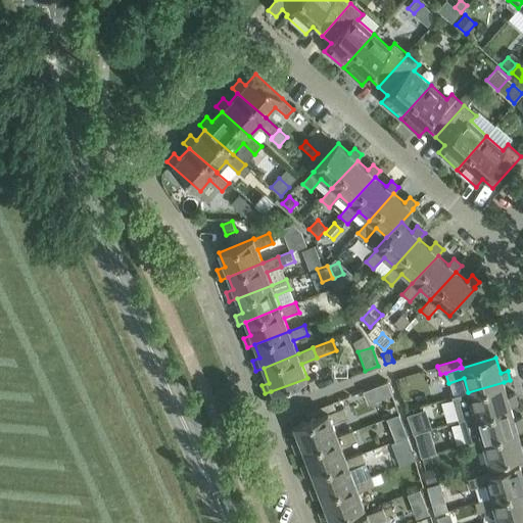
[(368,389),(364,391),(368,403),(392,394),(388,381),(375,386),(368,389)]
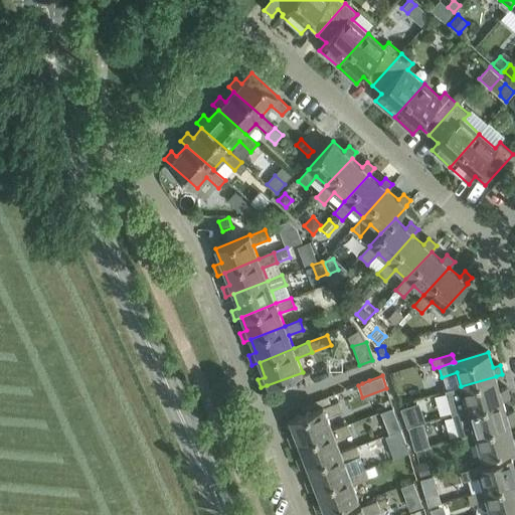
[(463,396),(467,409),(502,399),(509,397),(506,388),(499,390),(496,376),(461,386),(445,390),(448,401),(463,396)]
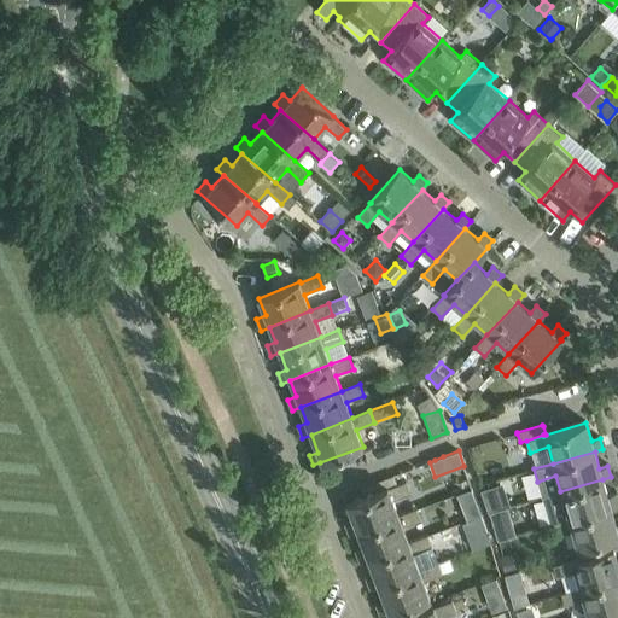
[(564,503),(569,519),(611,508),(617,505),(617,501),(616,494),(607,496),(602,479),(560,491),(542,496),(546,509),(564,503)]
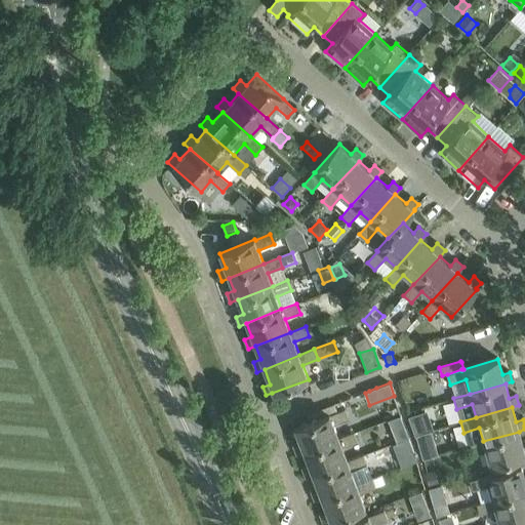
[(305,452),(339,438),(334,426),(349,419),(346,409),(330,415),(330,414),(295,428),(300,443),(293,446),(297,455),(305,452)]
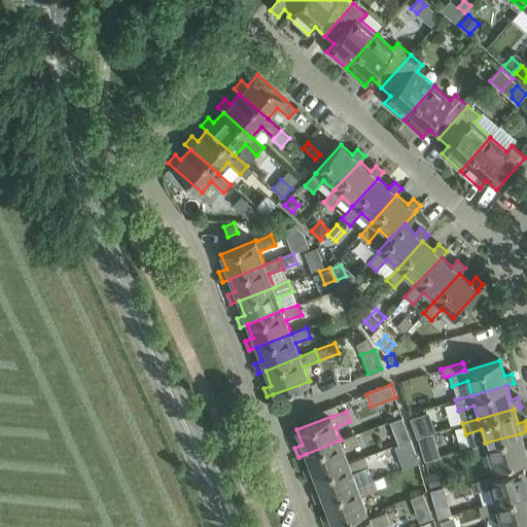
[(403,416),(390,421),(398,445),(412,440),(403,416)]
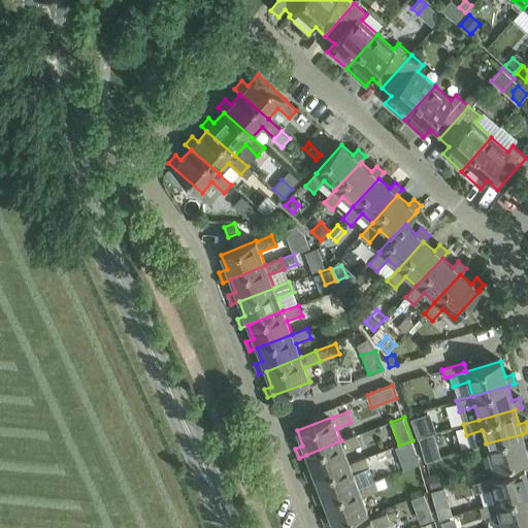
[(434,433),(419,437),(422,448),(437,443),(434,433)]
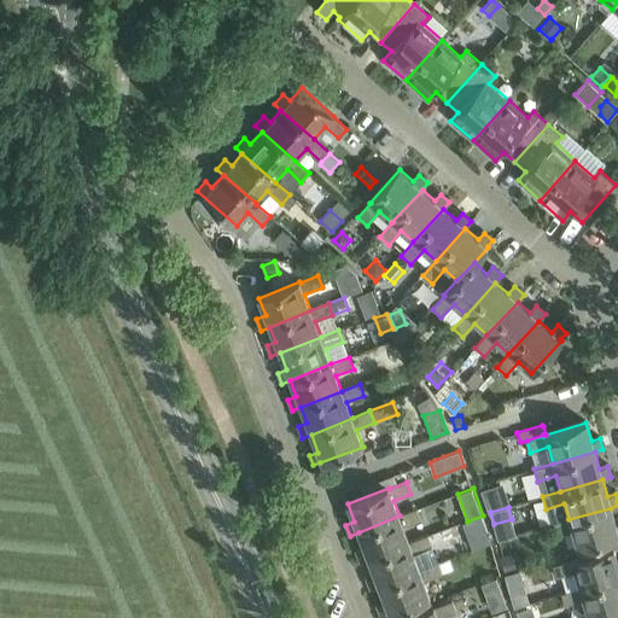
[(617,523),(616,524),(611,508),(569,519),(551,525),(554,537),(572,531),(577,548),(617,536),(617,523)]
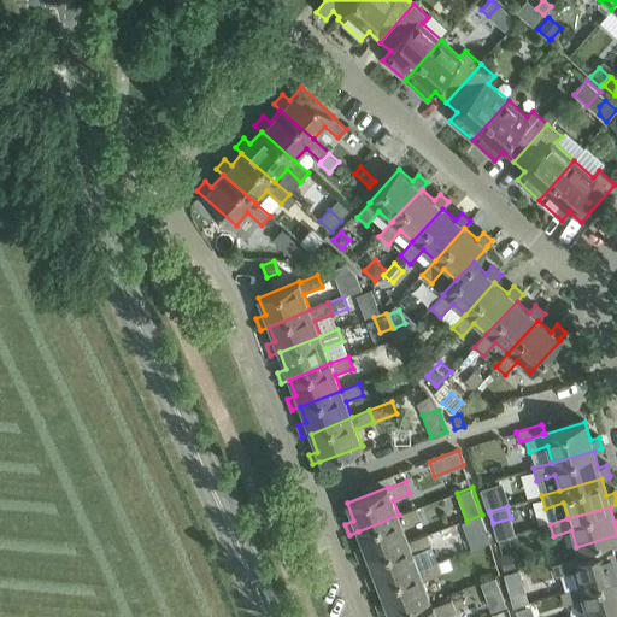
[(359,562),(368,558),(409,541),(404,527),(421,519),(416,509),(399,515),(358,532),(364,547),(354,550),(359,562)]
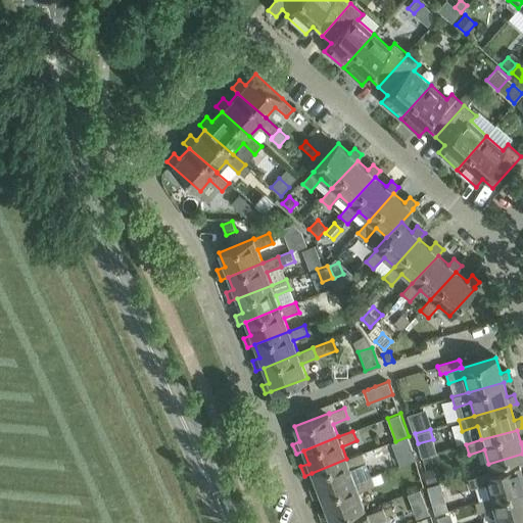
[(395,441),(392,442),(399,465),(416,459),(409,436),(395,441)]
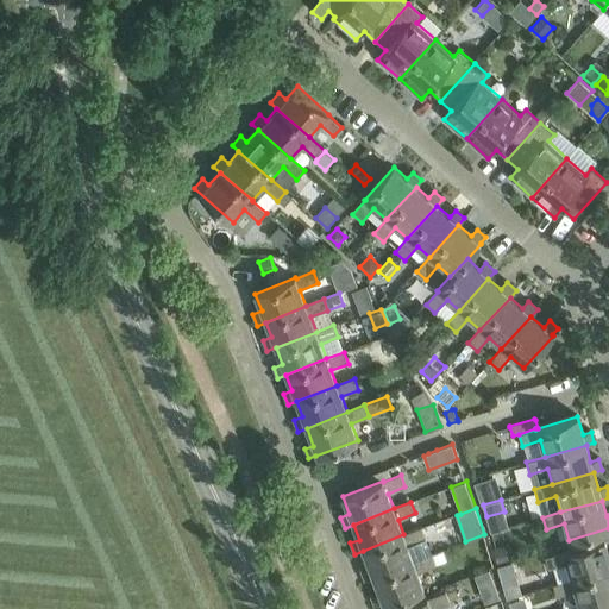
[(364,579),(372,576),(414,562),(408,546),(426,540),(425,537),(422,532),(422,529),(421,528),(403,534),(363,551),(369,566),(360,570),(364,579)]
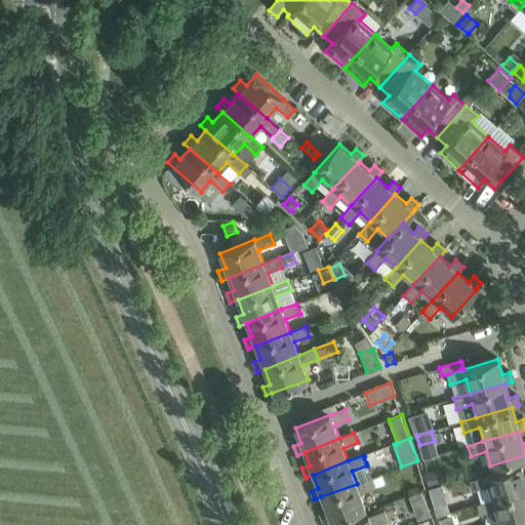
[(493,500),(524,491),(524,477),(521,466),(486,476),(486,477),(471,481),(474,491),(489,486),(493,500)]
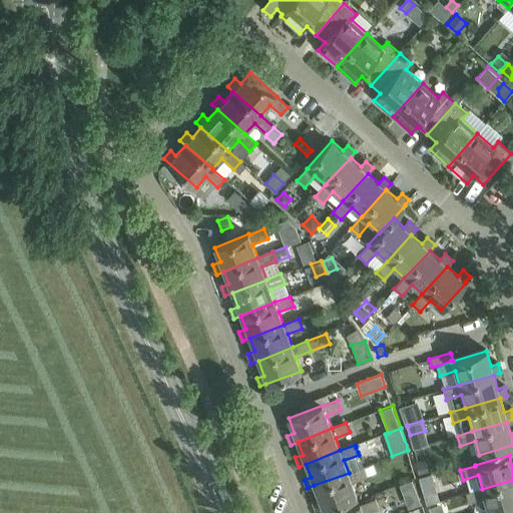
[(419,462),(416,463),(420,476),(429,474),(425,460),(419,462)]
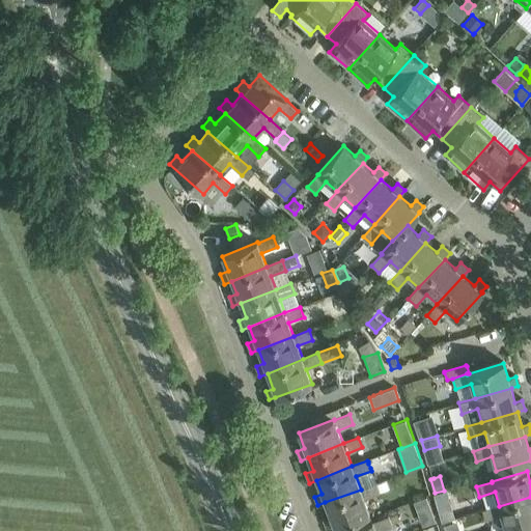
[(387,481),(376,484),(380,494),(390,490),(387,481)]
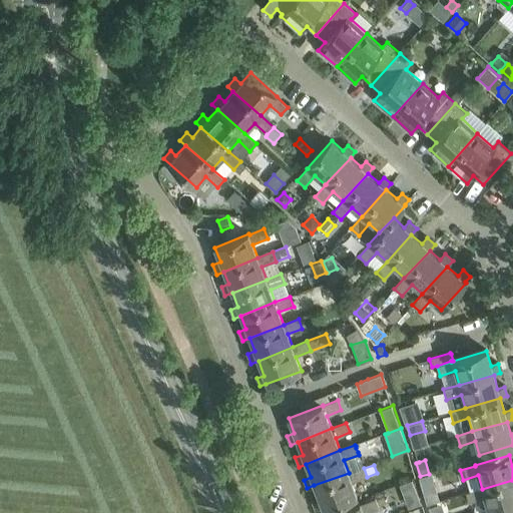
[(364,467),(349,473),(314,485),(320,500),(313,502),(316,511),(323,508),(324,509),(358,496),(353,483),(367,477),(364,468),(364,467)]
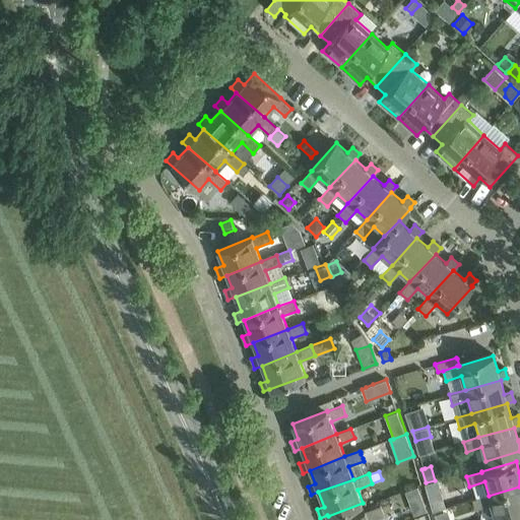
[(426,483),(430,498),(443,494),(439,479),(426,483)]
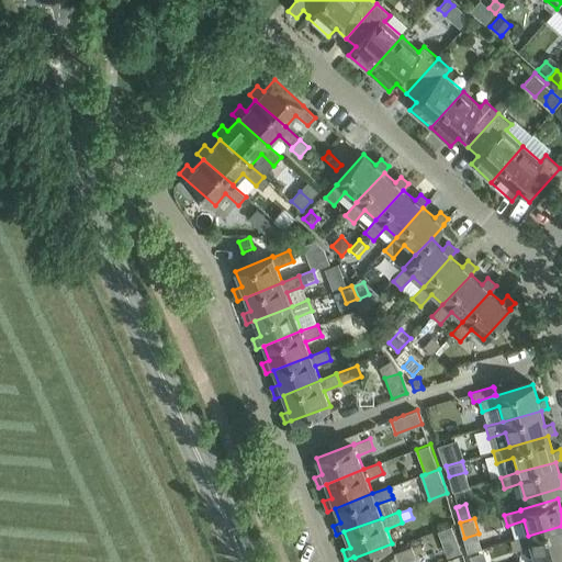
[(446,528),(437,531),(441,541),(450,538),(454,536),(456,536),(451,526),(446,528)]
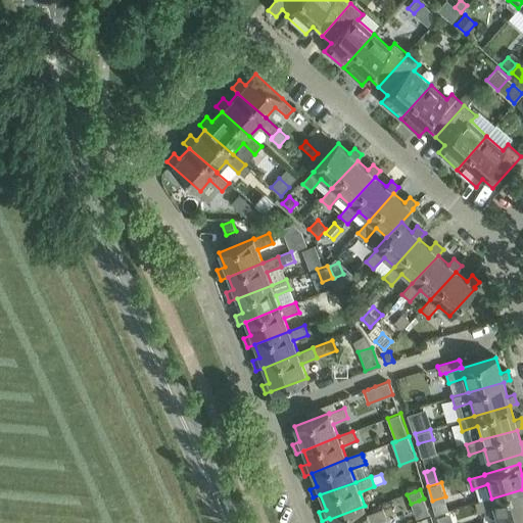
[(494,509),(498,522),(522,515),(522,489),(491,498),(475,503),(478,513),(494,509)]
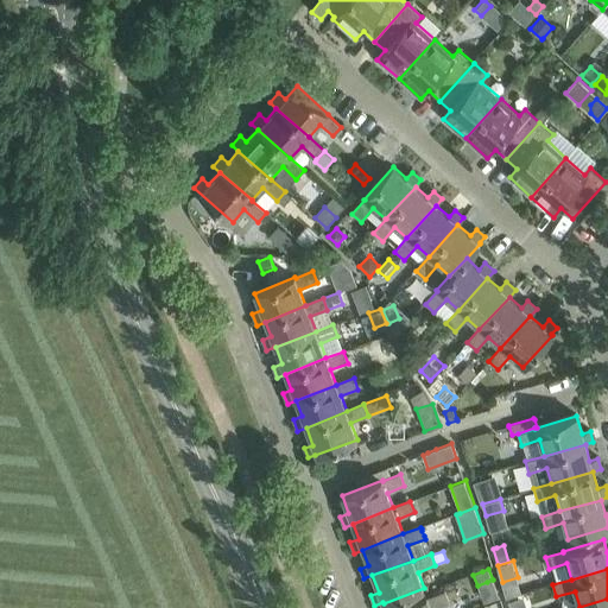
[(436,607),(450,603),(445,591),(428,597),(399,607),(436,607)]
